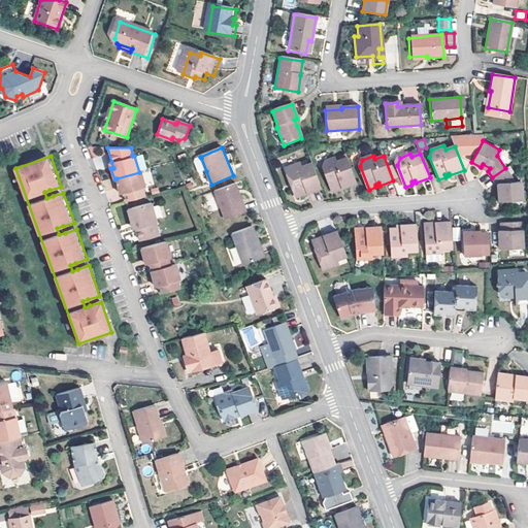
[(199,174),(206,171),(201,158),(197,159),(195,163),(199,174)]
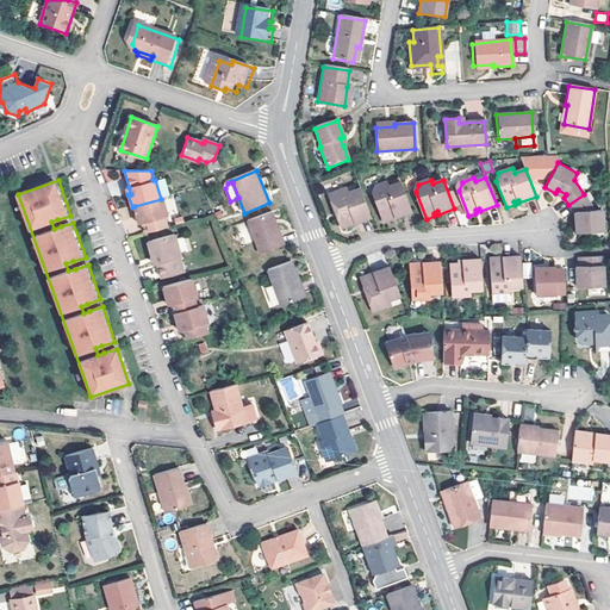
[(411,212),(402,184),(390,187),(388,182),(375,187),(373,194),(383,222),(391,219),(390,216),(394,215),(396,217),(411,212)]
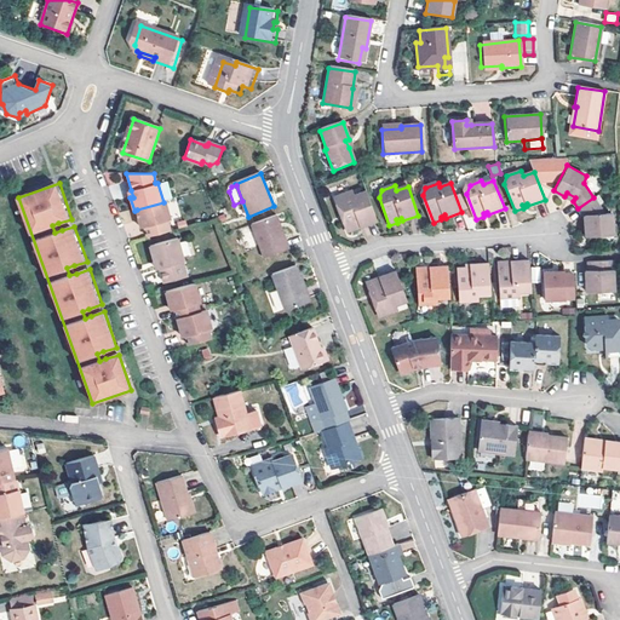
[(377,223),(367,193),(356,196),(354,191),(336,199),(342,217),(344,216),(346,222),(344,223),(348,233),(377,223)]
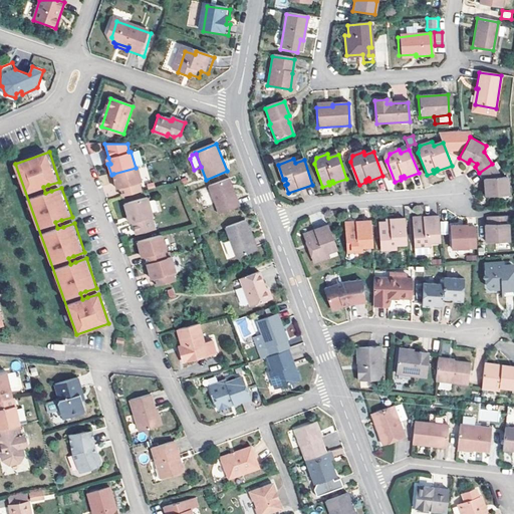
[(486,186),(484,186),(484,196),(507,195),(506,177),(501,178),(492,164),(479,173),(483,179),(486,179),(486,186)]
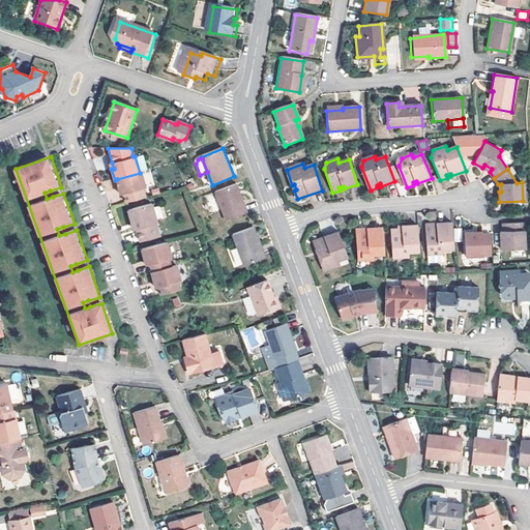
[(146,188),(142,172),(140,173),(117,179),(120,188),(123,187),(125,194),(127,203),(146,197),(143,188),(146,188)]
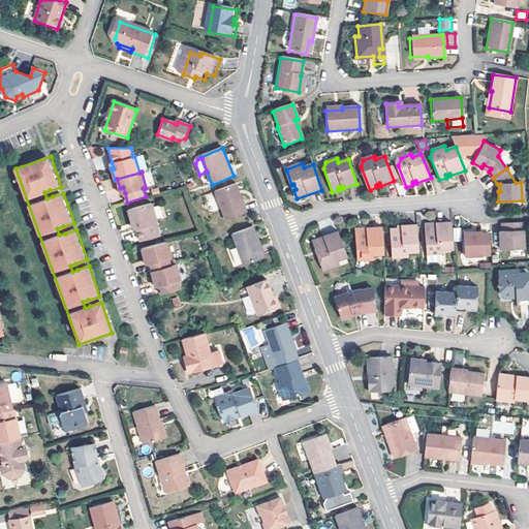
[(246,212),(235,184),(214,192),(225,220),(246,212)]
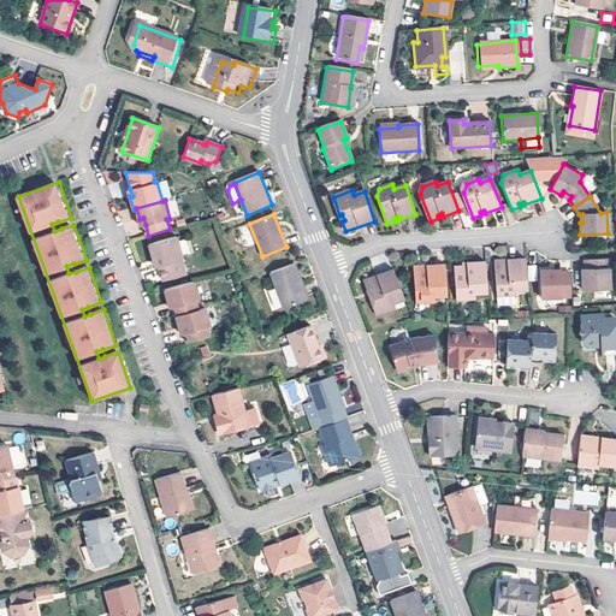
[(175,237),(149,246),(154,262),(159,261),(161,268),(165,282),(187,276),(175,237)]
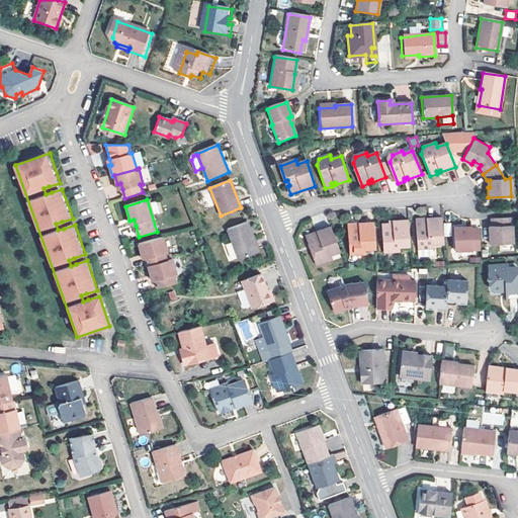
[(492,219),(492,227),(493,233),(490,234),(490,244),(512,242),(511,218),(492,219)]
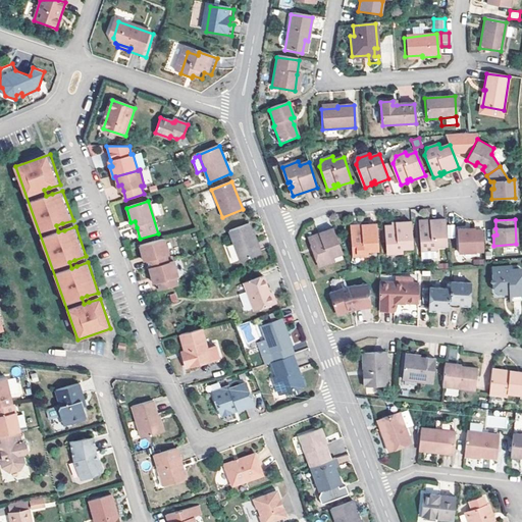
[(448,248),(447,220),(430,221),(430,223),(420,224),(422,252),(437,251),(437,249),(448,248)]
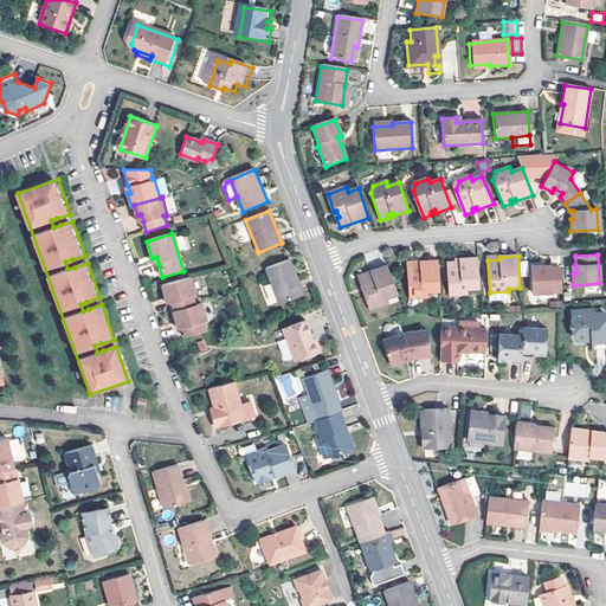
[(479,289),(478,258),(461,259),(461,263),(449,264),(450,296),(469,295),(469,290),(479,289)]
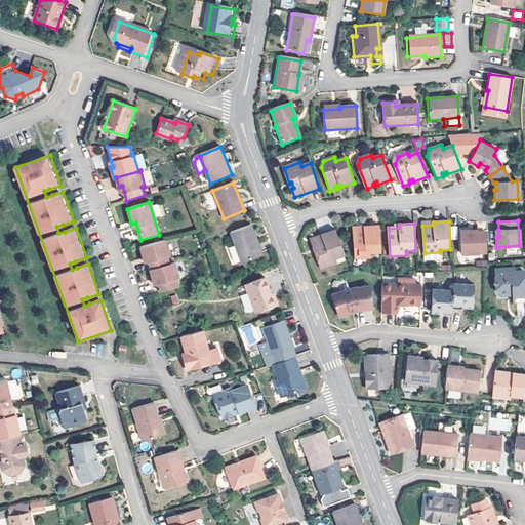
[(260,255),(249,226),(230,233),(242,263),(260,255)]
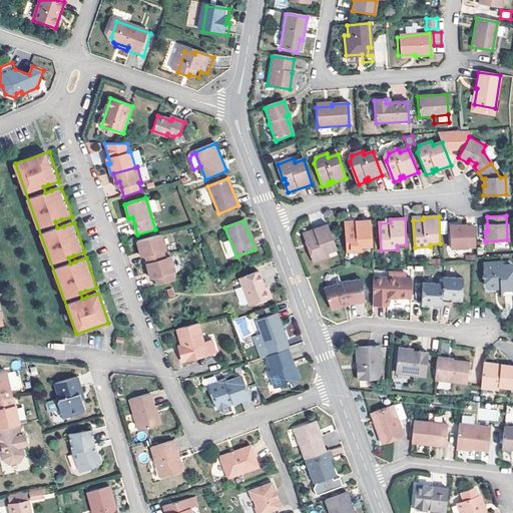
[(356,224),(346,225),(347,252),(363,250),(362,247),(372,246),(371,220),(356,221),(356,224)]
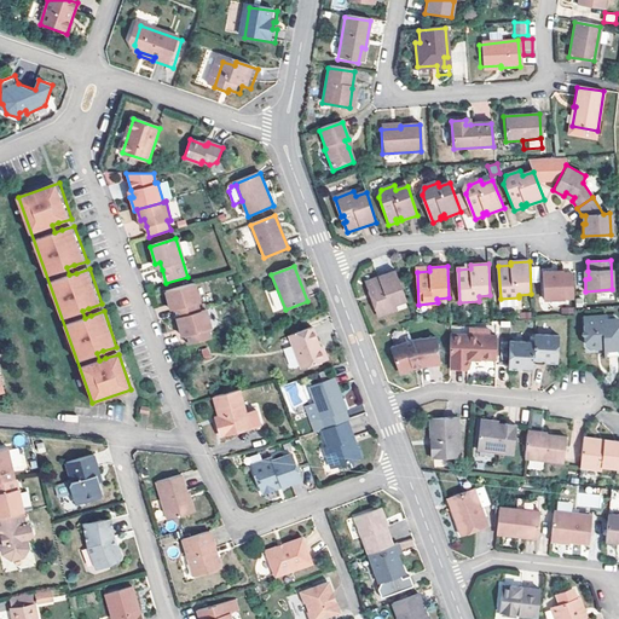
[(365,284),(369,293),(372,291),(375,299),(372,301),(379,317),(397,310),(395,306),(406,301),(395,272),(365,284)]
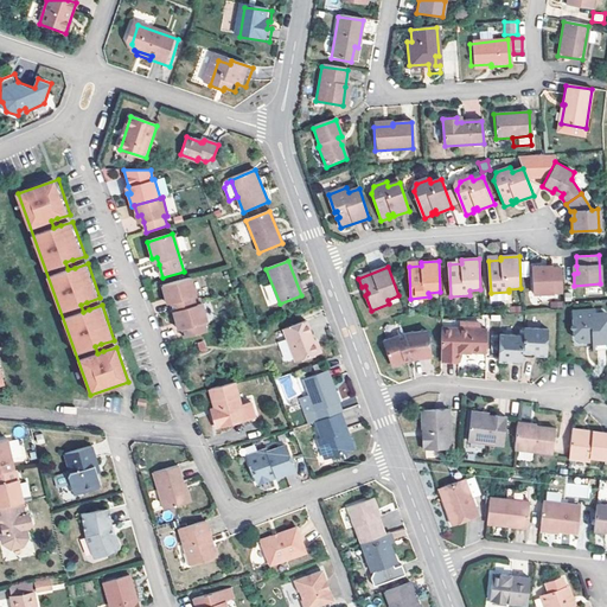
[(562,268),(553,269),(543,269),(543,267),(532,268),(534,294),(563,293),(562,268)]
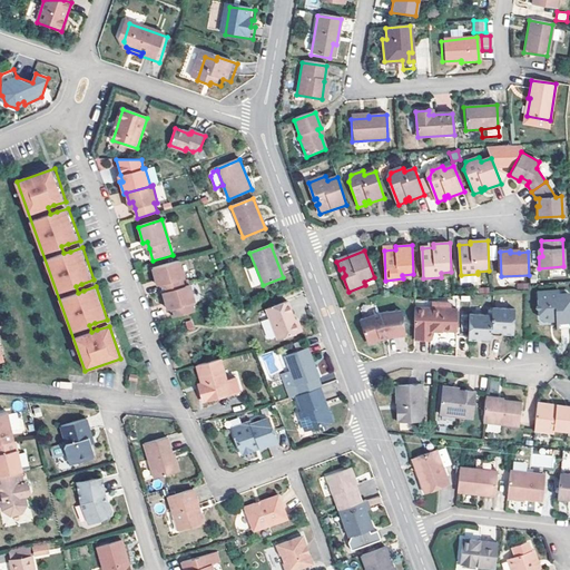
[(185,278),(179,261),(153,267),(156,281),(160,279),(161,285),(164,294),(185,287),(183,279),(185,278)]
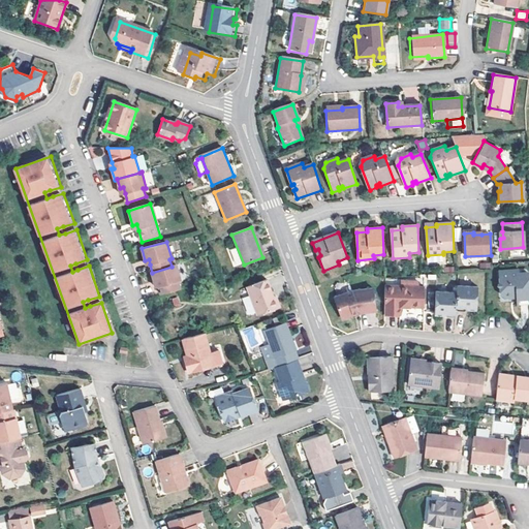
[(236,248),(229,250),(234,267),(241,265),(236,248)]
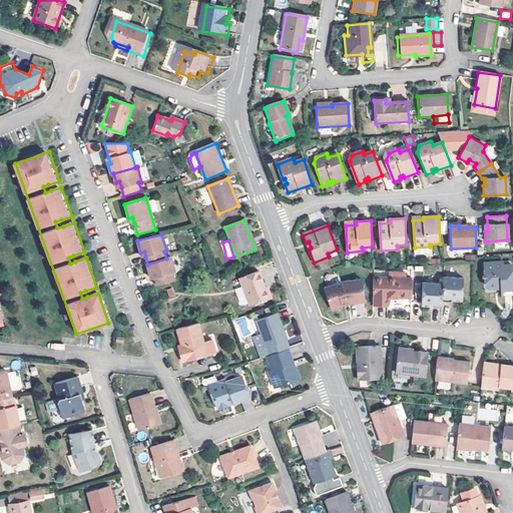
[(166,259),(147,265),(150,274),(153,273),(154,279),(156,285),(175,280),(173,274),(176,273),(171,257),(166,259)]
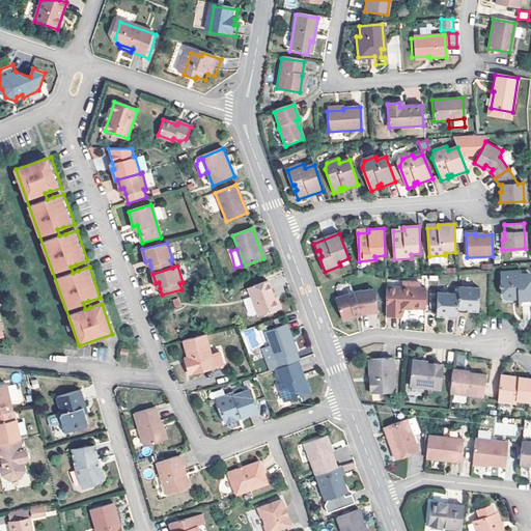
[(520,295),(520,299),(520,301),(530,300),(530,275),(522,276),(521,272),(502,273),(503,296),(512,295),(520,295)]
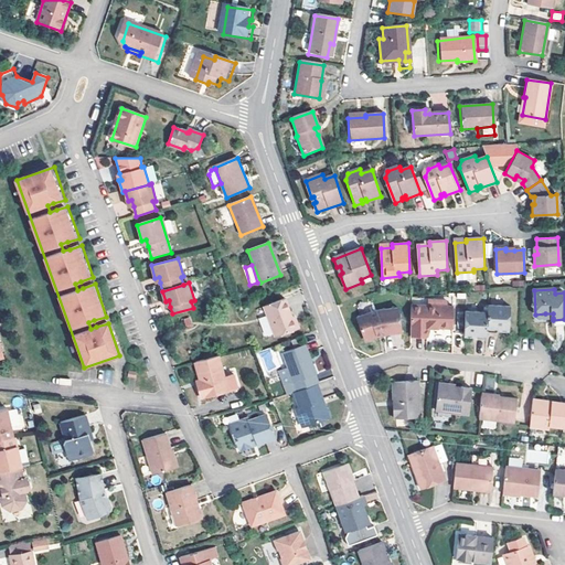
[(295,317),(292,317),(285,299),(265,307),(277,336),(299,327),(295,317)]
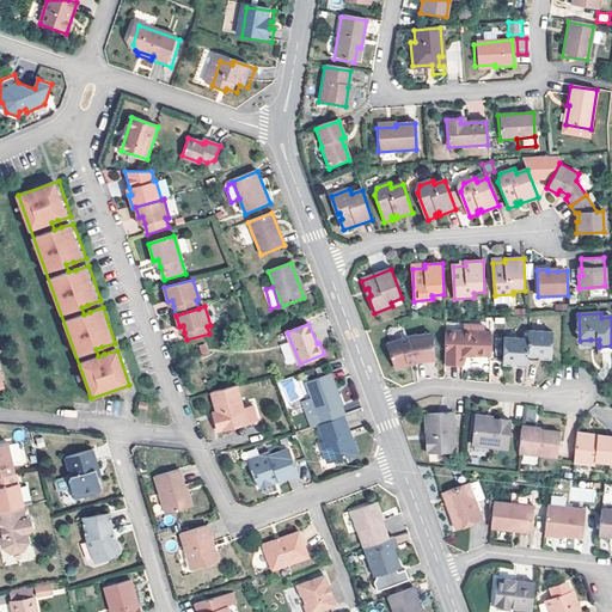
[(503,362),(514,362),(514,359),(518,359),(518,368),(527,368),(527,361),(538,361),(538,352),(542,352),(542,356),(552,356),(554,332),(528,331),(528,338),(505,338),(503,362)]
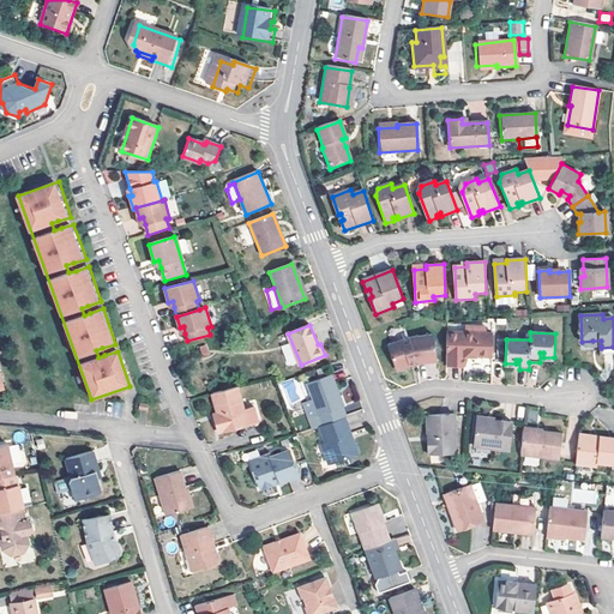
[(465,353),(492,354),(493,333),(446,333),(446,366),(464,366),(464,357),(465,353)]
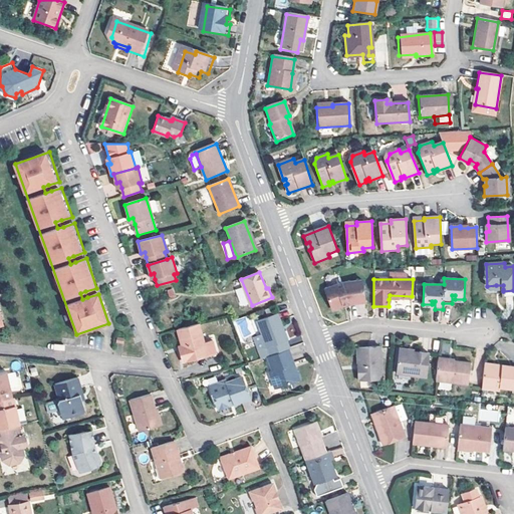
[(349,302),(349,305),(351,304),(365,302),(362,280),(341,283),(324,290),(331,308),(334,310),(341,307),(342,305),(349,302)]
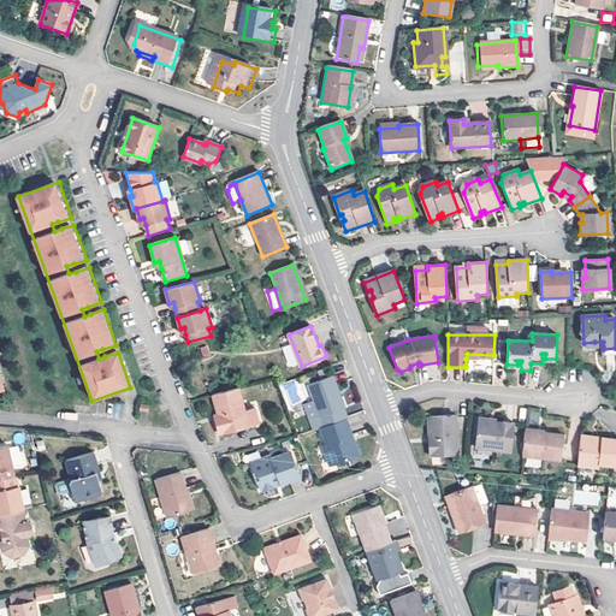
[(345,407),(333,374),(309,383),(323,415),(345,407)]
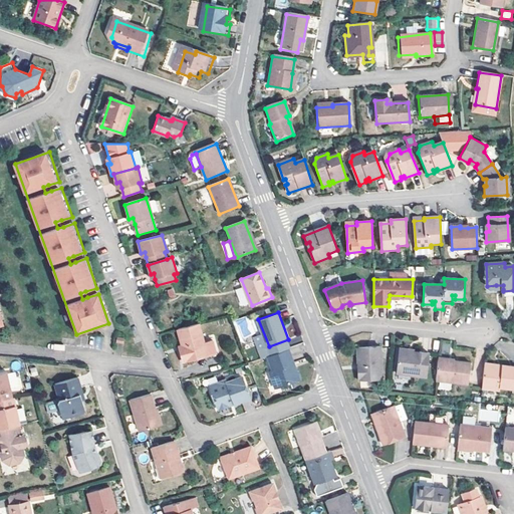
[(208,353),(200,322),(178,328),(183,345),(185,344),(187,348),(181,350),(184,360),(208,353)]
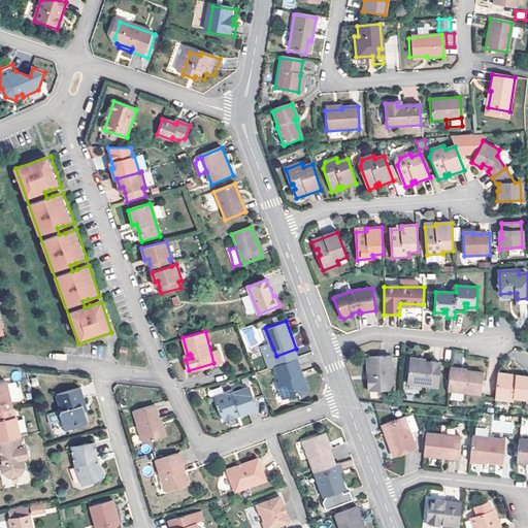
[(452,363),(463,363),(462,350),(452,350),(452,363)]
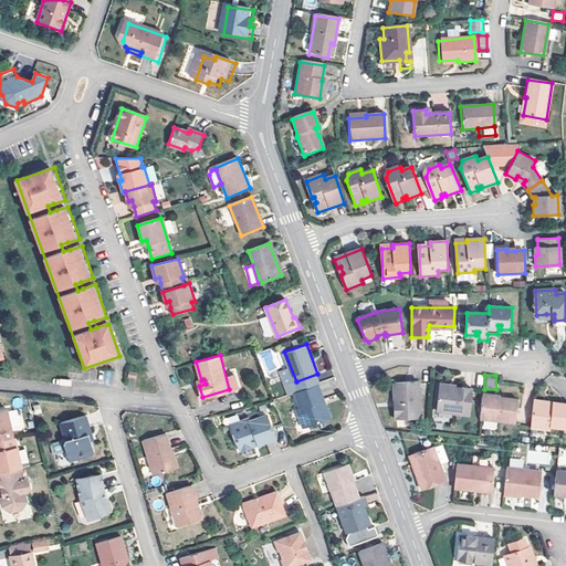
[(303,428),(327,419),(321,401),(325,399),(318,384),(295,392),(301,407),(296,409),(303,428)]
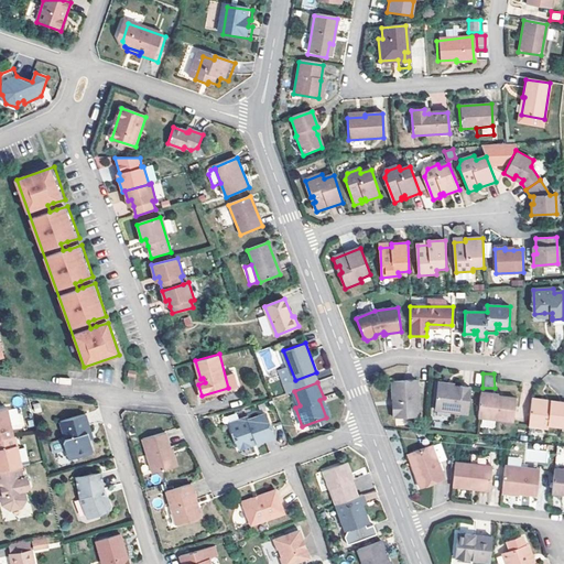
[(419,382),(393,384),(394,400),(397,400),(398,407),(396,407),(396,420),(420,416),(422,402),(422,397),(419,382)]
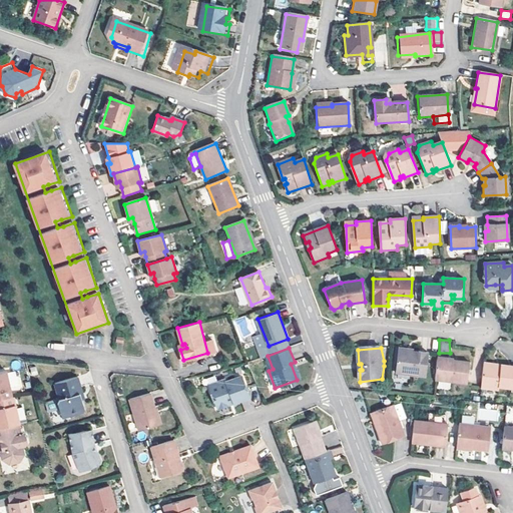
[(428,354),(412,352),(412,354),(399,353),(397,374),(426,377),(428,354)]
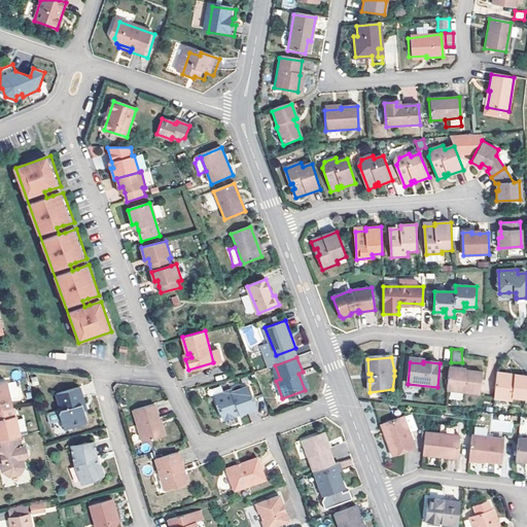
[(449,371),(447,391),(480,394),(482,373),(465,371),(464,373),(449,371)]
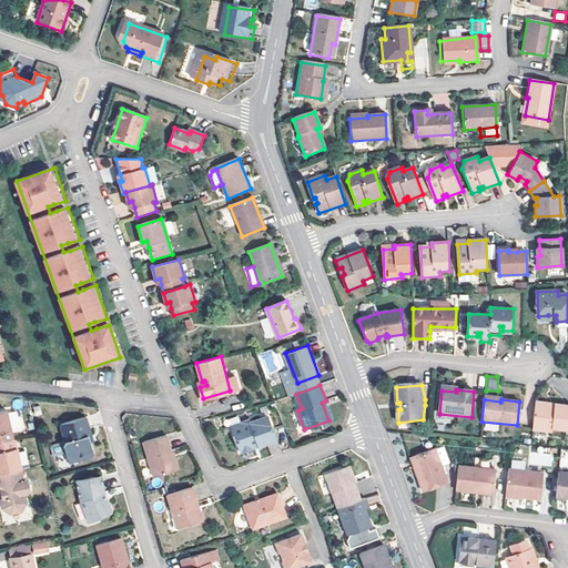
[(333,418),(326,401),(322,403),(328,421),(333,418)]
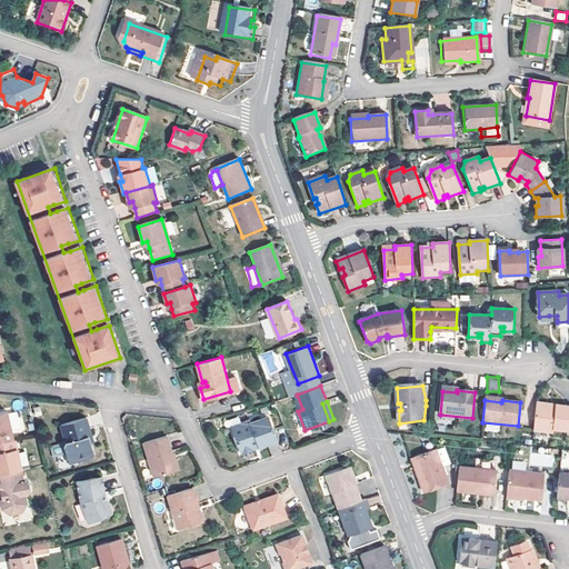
[(536,407),(533,431),(550,432),(550,429),(568,431),(568,406),(555,405),(555,409),(536,407)]
